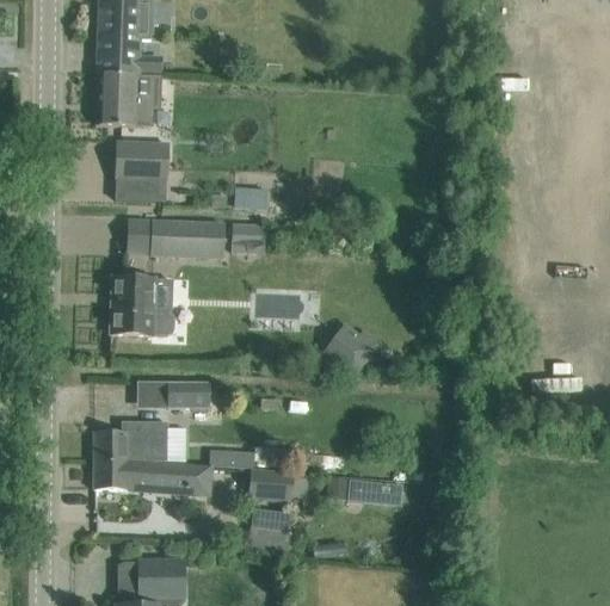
[(139,73),(139,69),(160,70),(160,55),(139,55),(140,37),(151,38),(153,0),(100,0),(98,72),(139,73)]
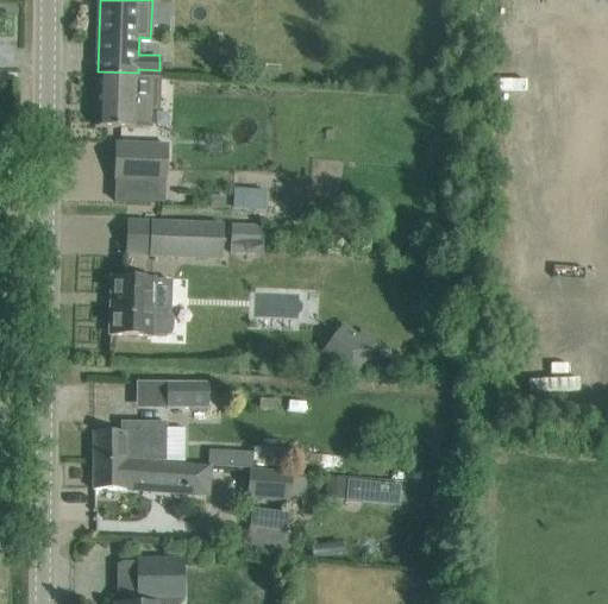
[(98,71),(96,123),(151,125),(152,74),(138,73),(98,71)]
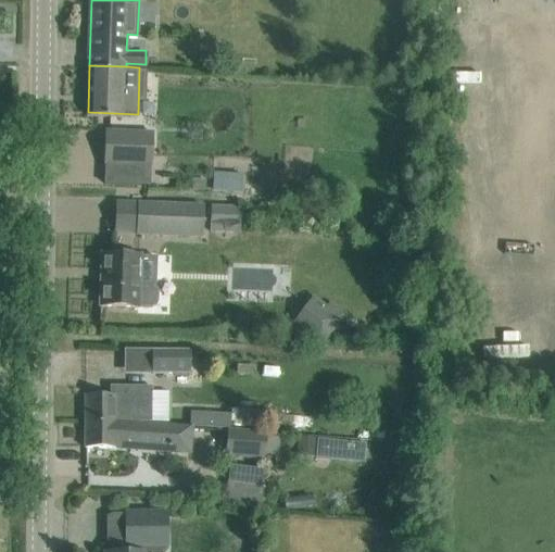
[(151,166),(152,133),(105,130),(104,164),(103,179),(150,183),(151,166)]
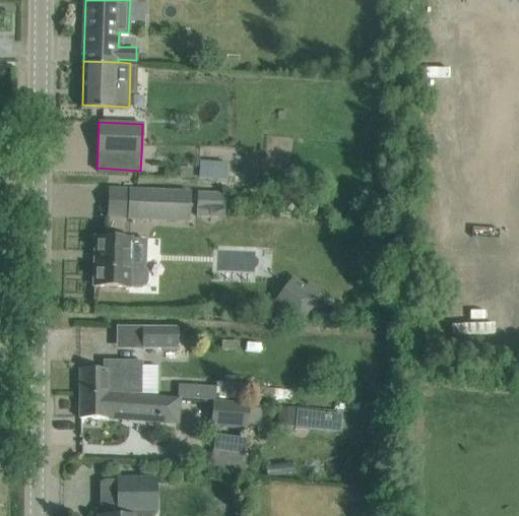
[(230,178),(231,157),(203,156),(202,177),(230,178)]
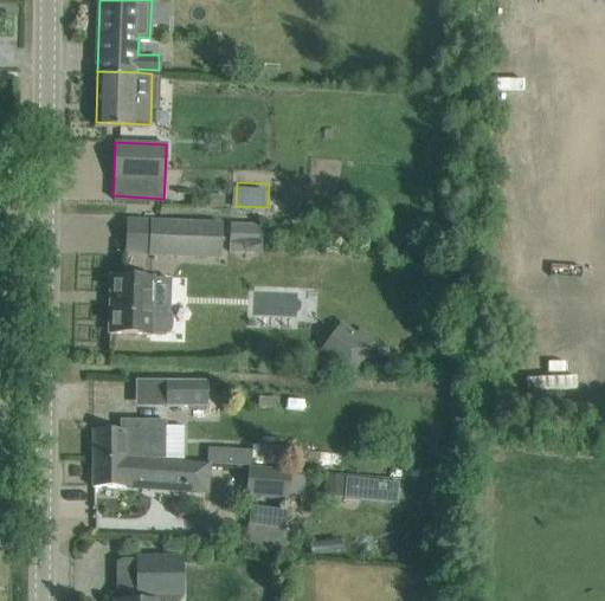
[(214,191),(213,202),(233,205),(235,193),(214,191)]
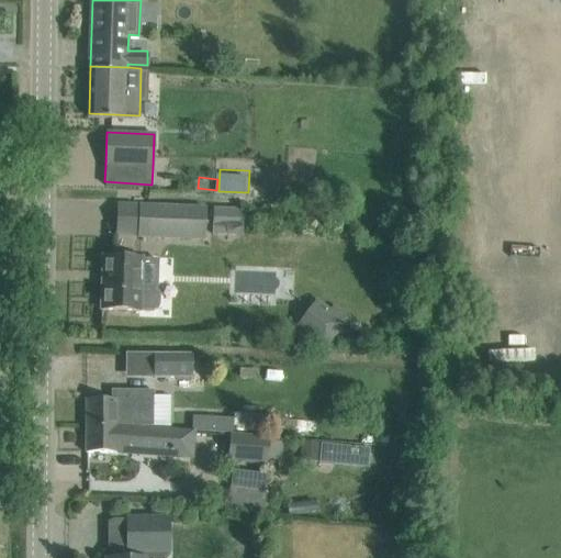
[(139,233),(205,235),(206,204),(141,202),(139,233)]
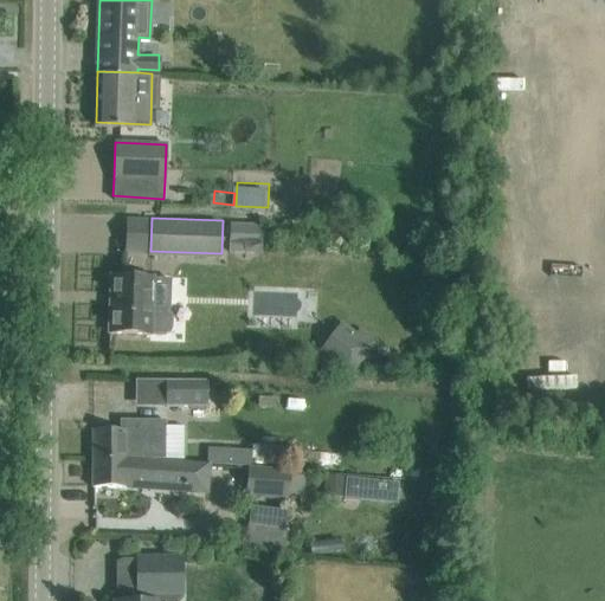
[(230,221),(230,243),(252,244),(262,244),(263,223),(239,221),(230,221)]
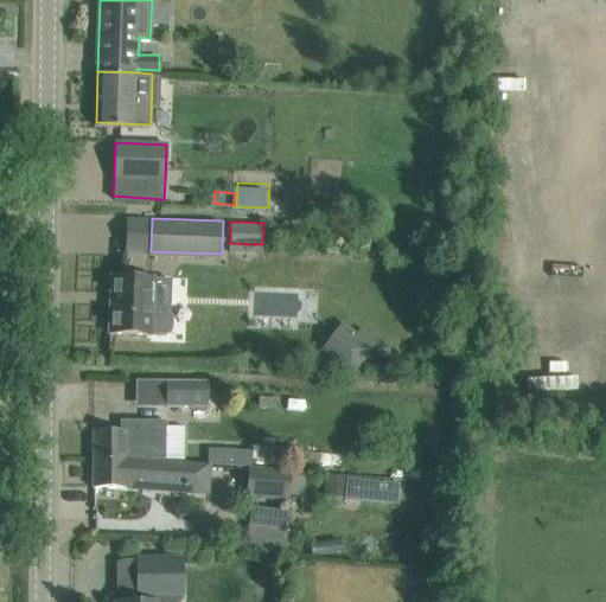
[(154,275),(116,274),(115,302),(110,302),(109,330),(152,332),(152,331),(166,332),(171,330),(173,326),(173,315),(172,312),(167,309),(153,308),(154,275)]
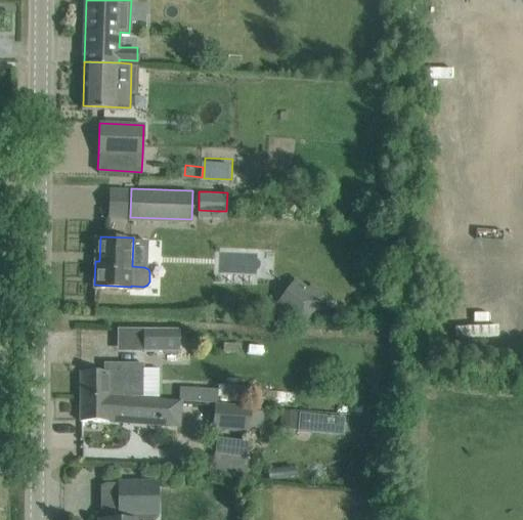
[(309,319),(328,290),(299,272),(280,302),(309,319)]
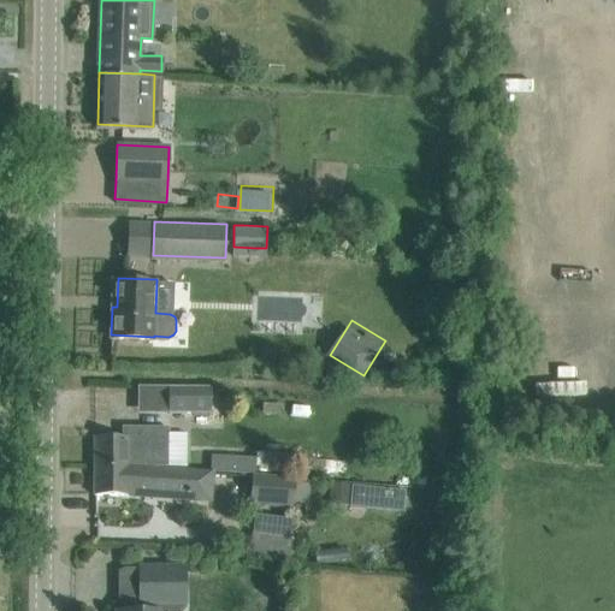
[(212,385),(169,385),(169,409),(212,409),(212,385)]
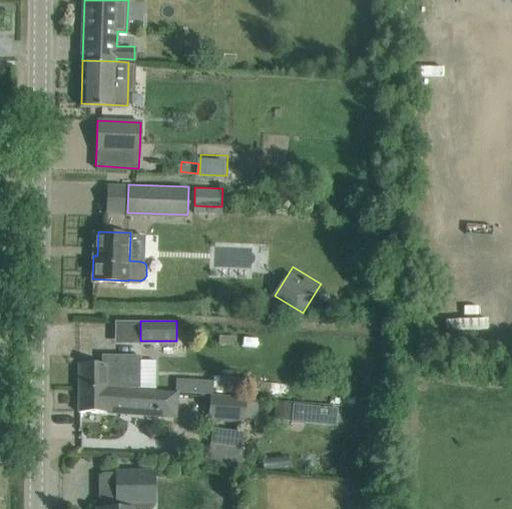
[(243,353),(259,355),(262,335),(246,333),(243,353)]
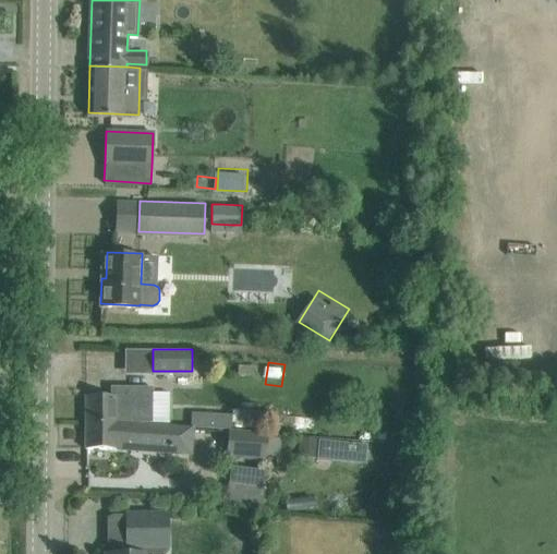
[(239,363),(239,372),(256,372),(257,364),(239,363)]
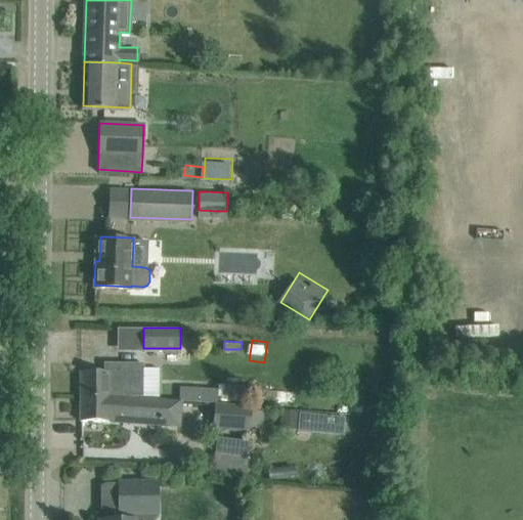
[(143,373),(143,369),(143,365),(143,360),(104,360),(104,369),(104,370),(81,369),(81,373),(81,393),(117,394),(119,394),(131,394),(133,394),(143,394),(143,373)]
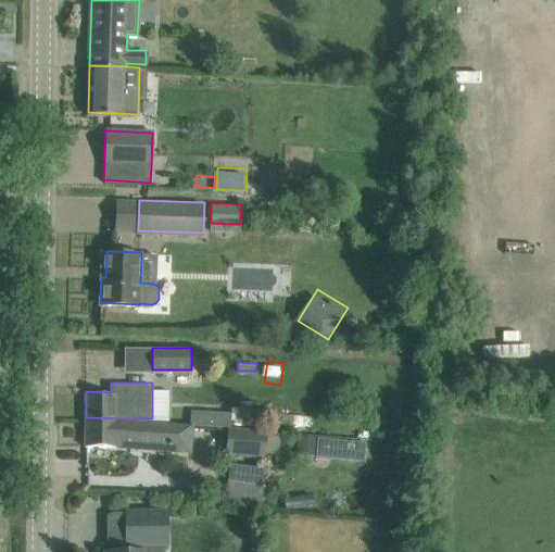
[(231,425),(231,411),(213,410),(212,424),(231,425)]
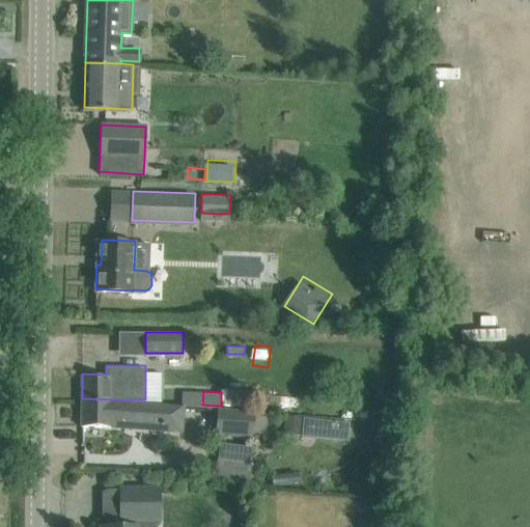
[(184,405),(118,399),(82,398),(82,424),(111,424),(111,423),(131,425),(132,422),(163,424),(163,427),(182,430),(184,405)]
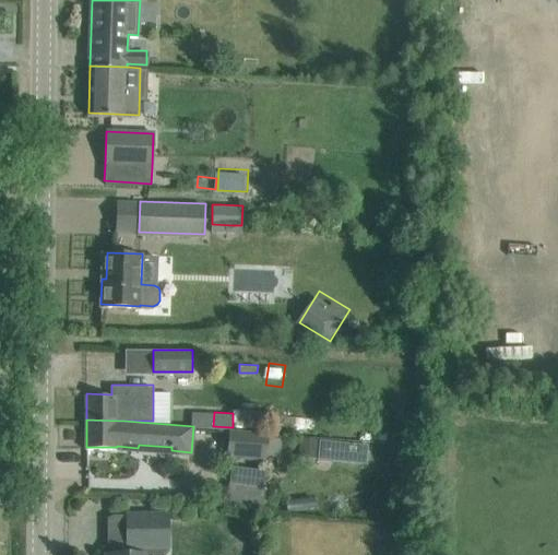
[(265,457),(268,433),(230,429),(229,455),(265,457)]
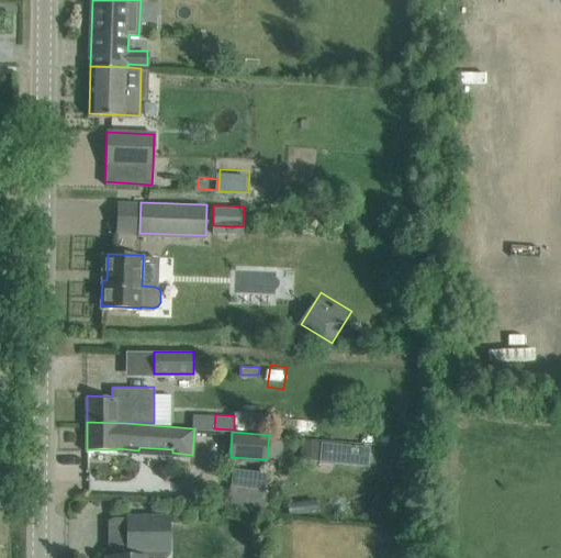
[(304,438),(302,457),(318,459),(321,441),(304,438)]
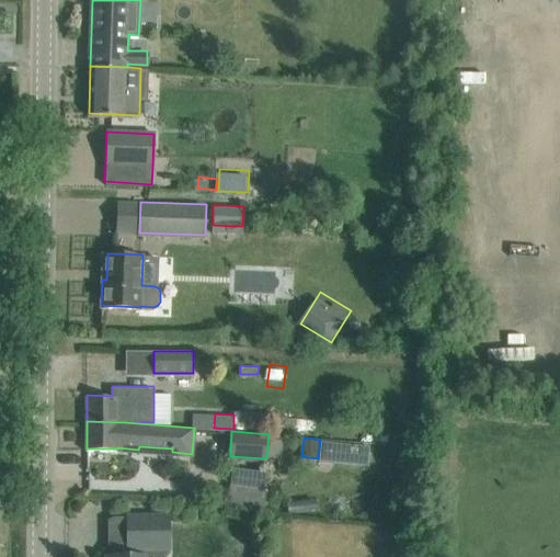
[(372,462),(373,442),(323,438),(321,457),(372,462)]
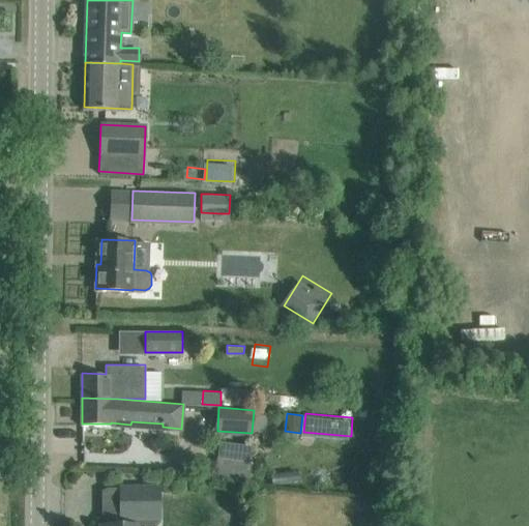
[(217,456),(214,476),(250,481),(252,461),(217,456)]
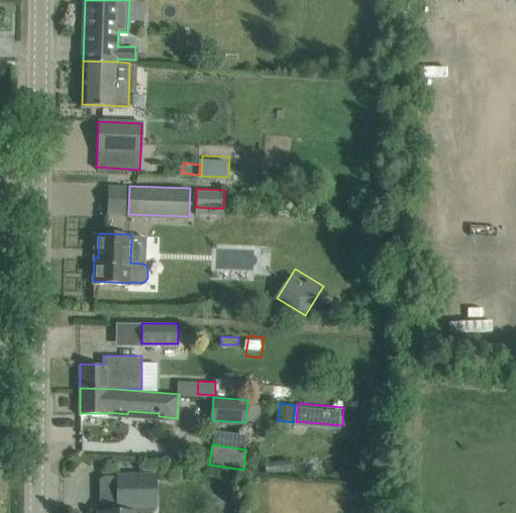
[(155,474),(118,474),(119,505),(156,505),(155,474)]
